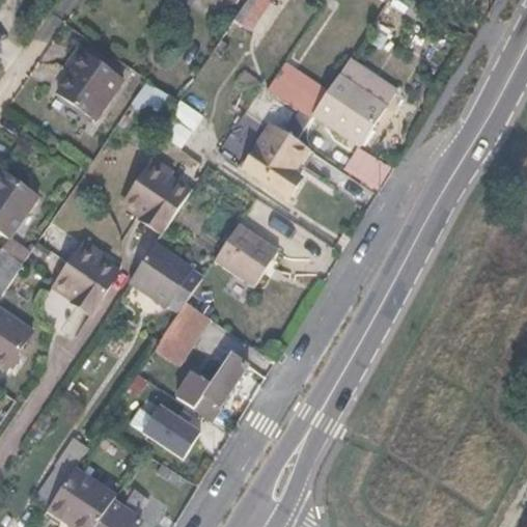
[(241,0),(225,24),(250,40),(268,12),(260,8),(266,0),(241,0)]
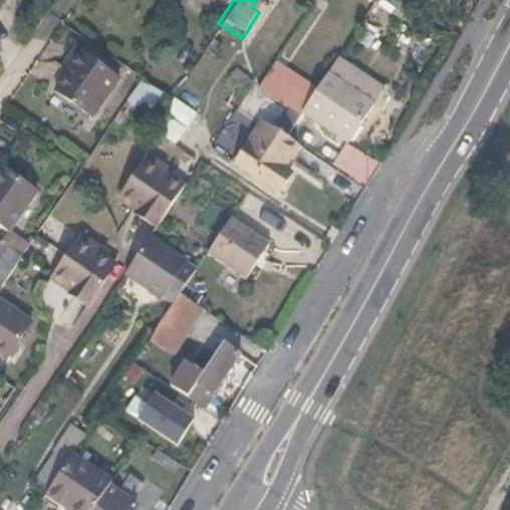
[(66,68),(79,50),(73,46),(61,64),(66,68)]
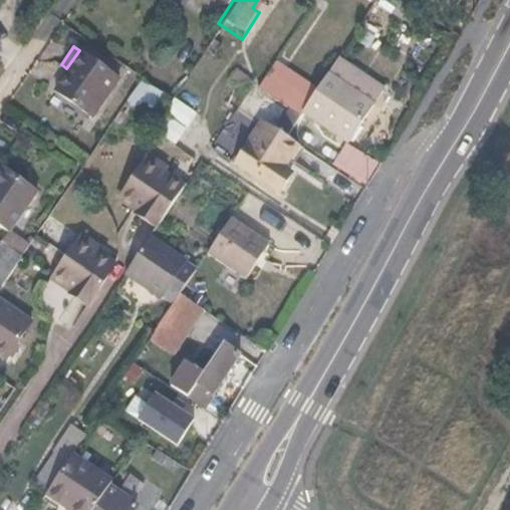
[(71,71),(56,94),(74,107),(103,67),(79,50),(66,68),(71,71)]
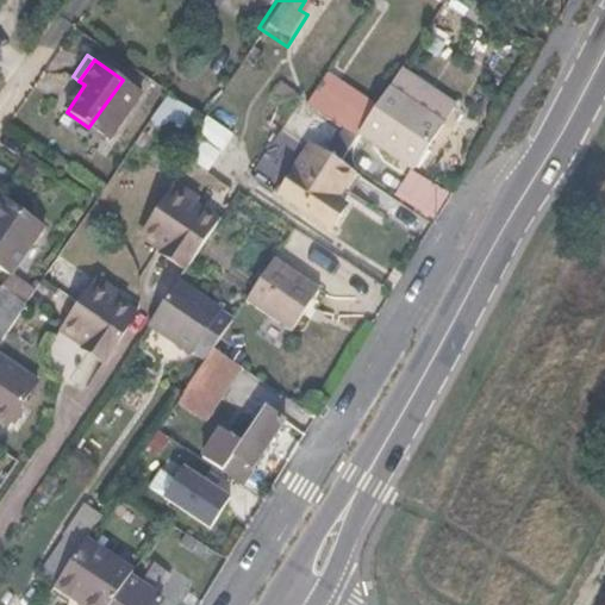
[(373,108),(319,73),(298,104),(340,131),(353,139),(361,126),(373,108)]
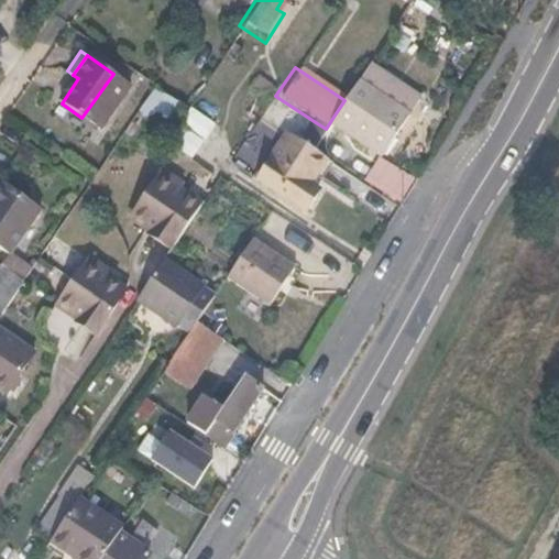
[(128,84),(113,74),(81,118),(96,128),(128,84)]
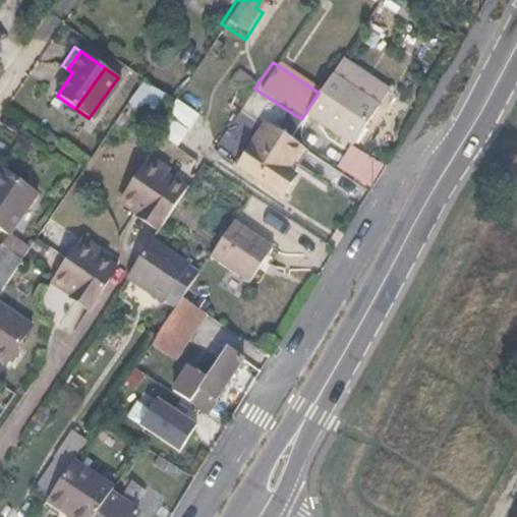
[(379,102),(333,70),(319,93),(308,108),(354,139),(379,102)]
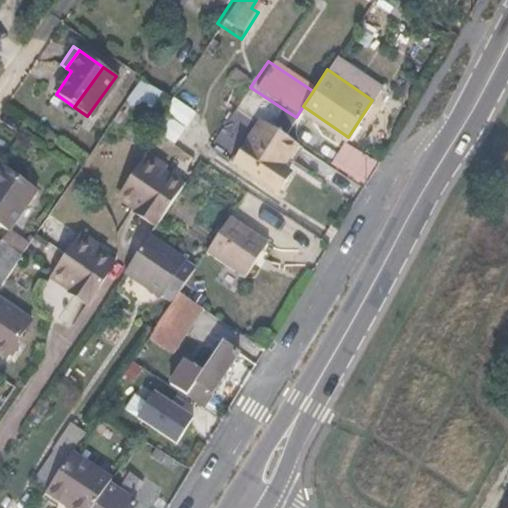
[(169,94),(140,75),(123,102),(151,121),(169,94)]
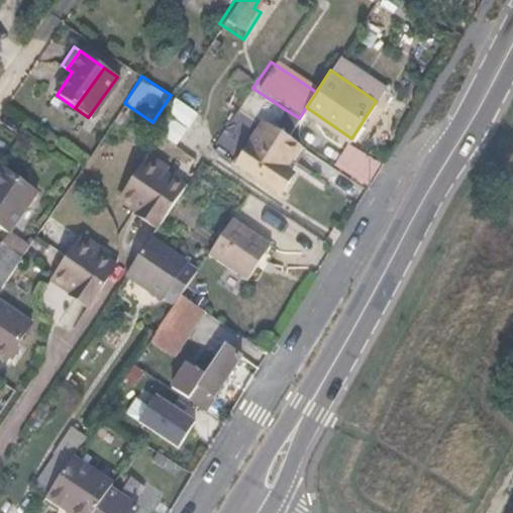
[(172,93),(171,95),(152,122),(150,125),(174,140),(195,109),(172,93)]
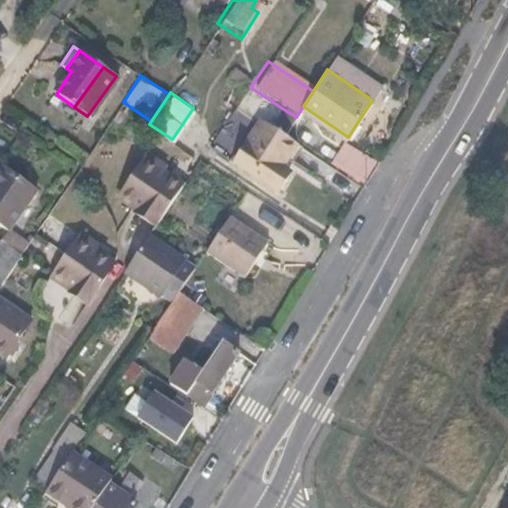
[(285,110),(268,133),(280,141),(296,117),(285,110)]
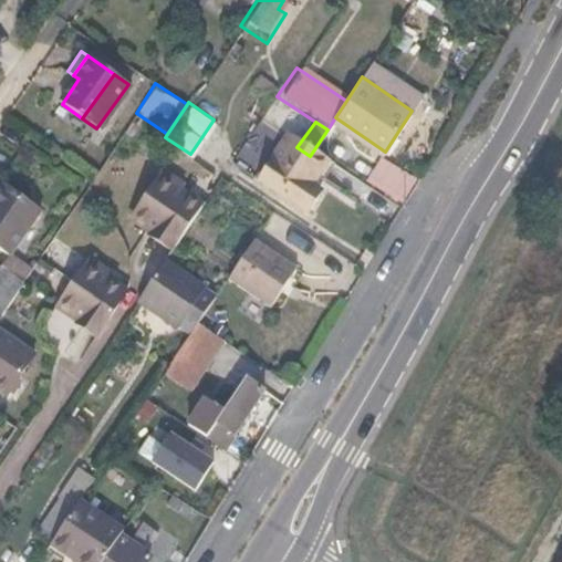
[(311,190),(325,167),(310,156),(297,147),(287,141),(256,187),(300,215),(315,194),(311,190)]
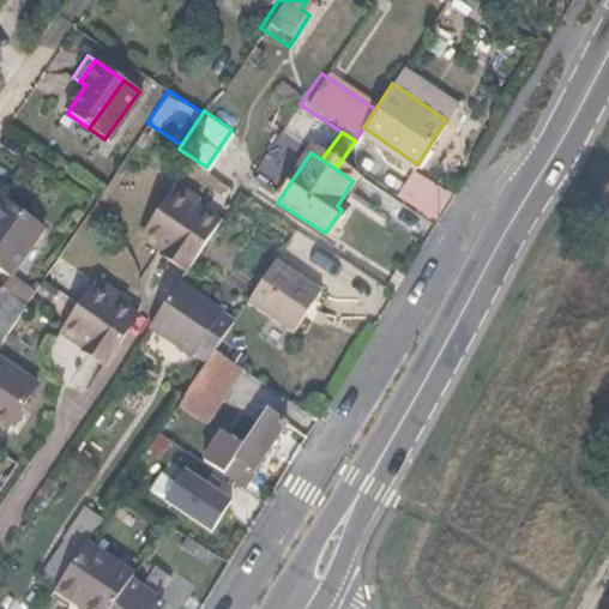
[(428,227),(442,199),(405,178),(390,203),(428,227)]
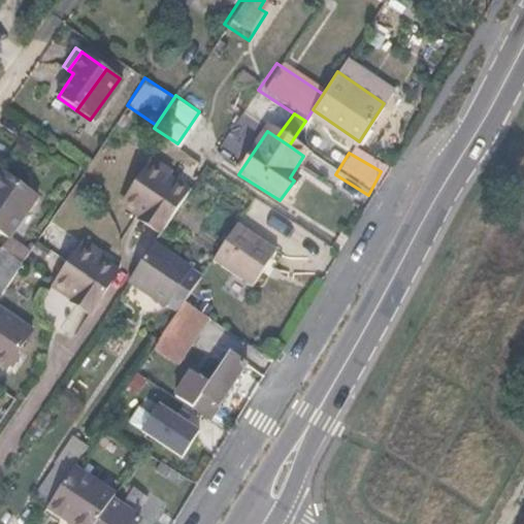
[(125,199),(164,229),(190,192),(169,177),(172,173),(152,159),(125,199)]
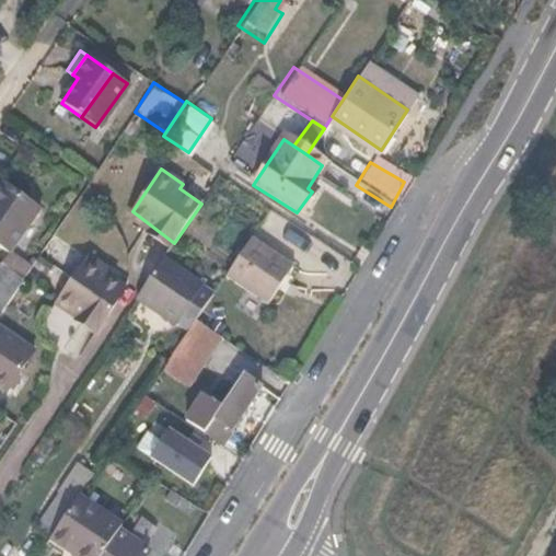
[(2,181),(0,184),(0,233),(25,198),(2,181)]
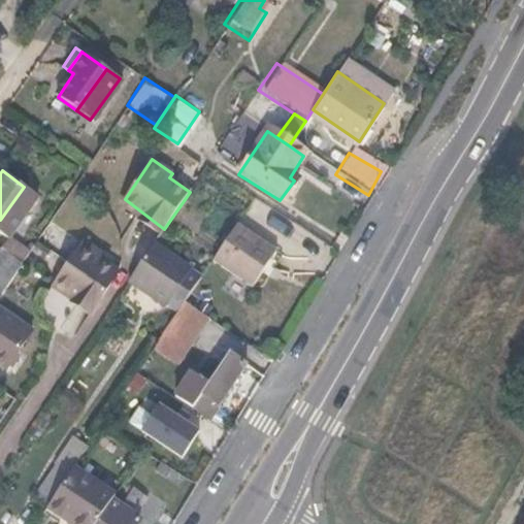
[(36,196),(24,187),(0,220),(0,235),(4,238),(5,239),(7,235),(36,196)]
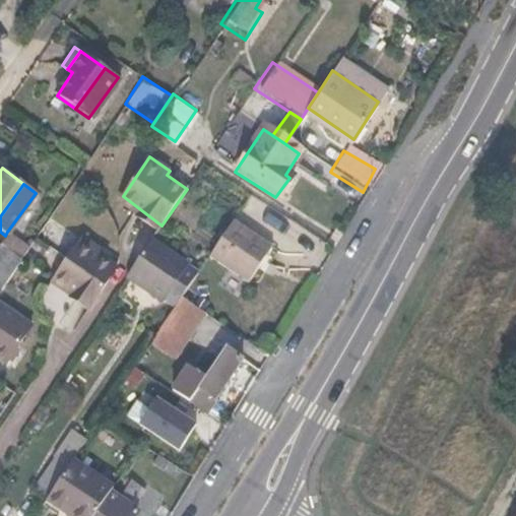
[(272,244),(234,217),(209,254),(248,280),(272,244)]
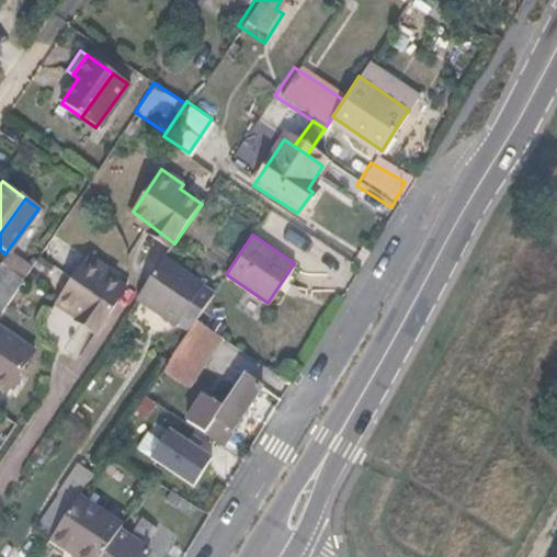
[(4,253),(0,259),(0,263),(21,279),(30,265),(8,250),(6,254),(4,253)]
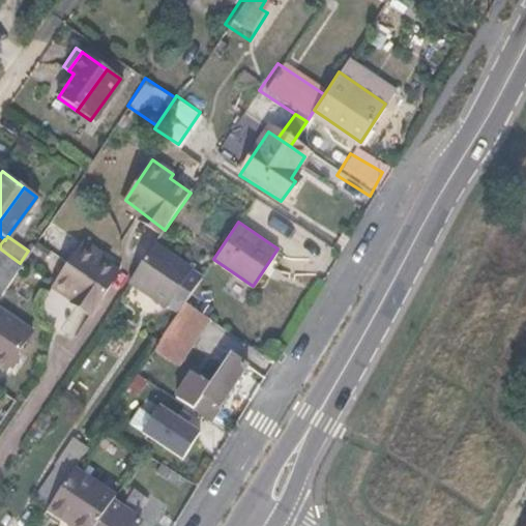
[(82,237),(64,262),(52,280),(91,308),(118,270),(100,257),(104,253),(82,237)]
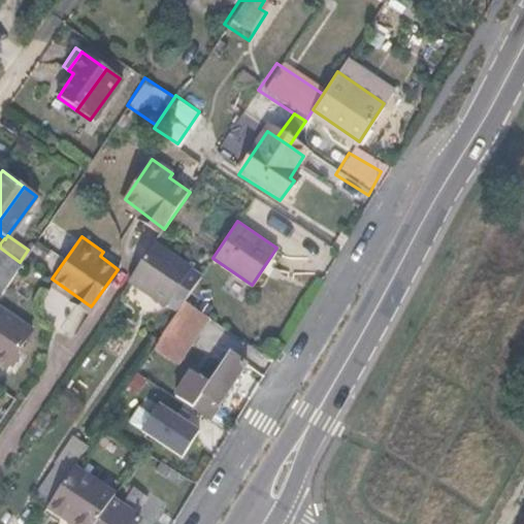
[(169,299),(181,306),(185,299),(201,274),(192,266),(193,265),(156,240),(130,279),(166,304),(169,299)]
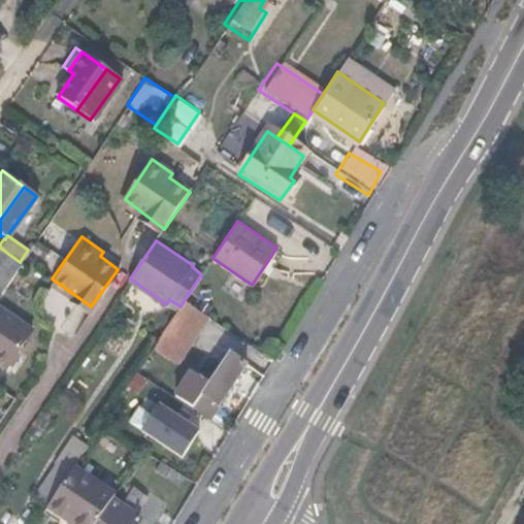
[(0,290),(20,262),(0,248),(0,290)]
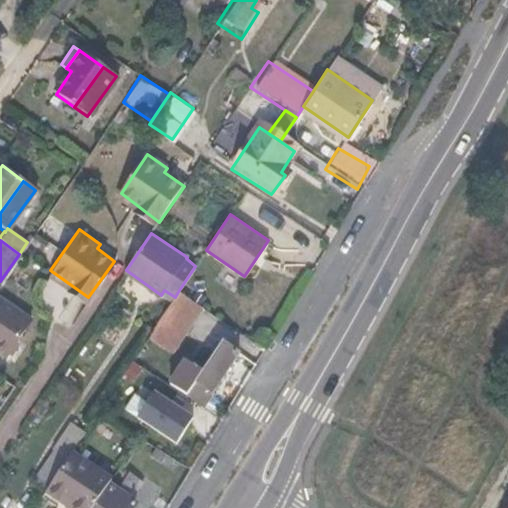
[(203,306),(179,290),(175,297),(153,329),(175,345),(203,306)]
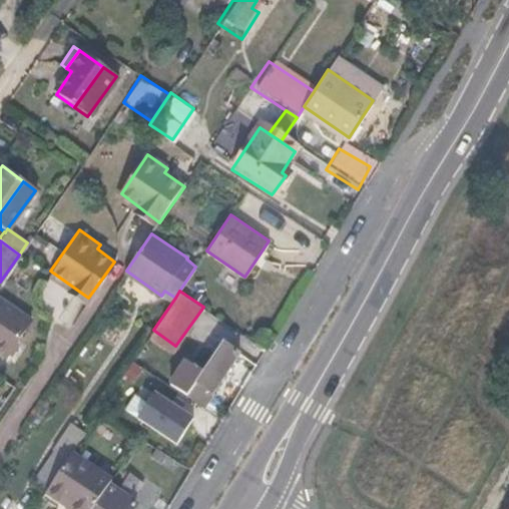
[(0,345),(21,316),(0,300),(0,345)]
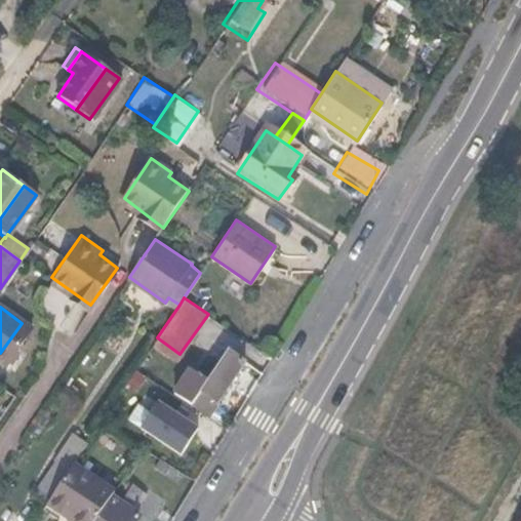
[(28,327),(22,323),(0,353),(0,364),(2,365),(28,327)]
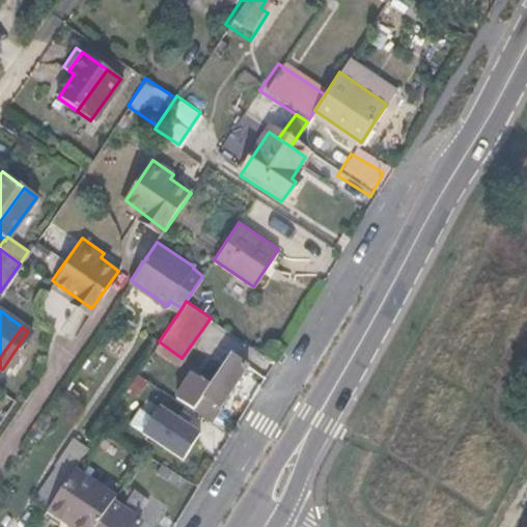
[(209,420),(247,364),(231,353),(209,386),(188,372),(172,395),(192,409),(209,420)]
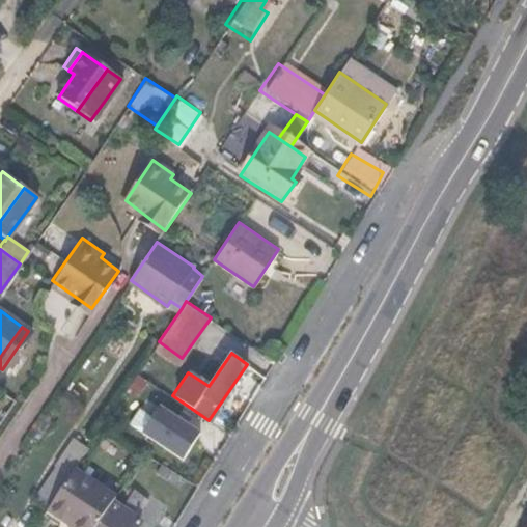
[(148,380),(138,372),(130,386),(139,392),(148,380)]
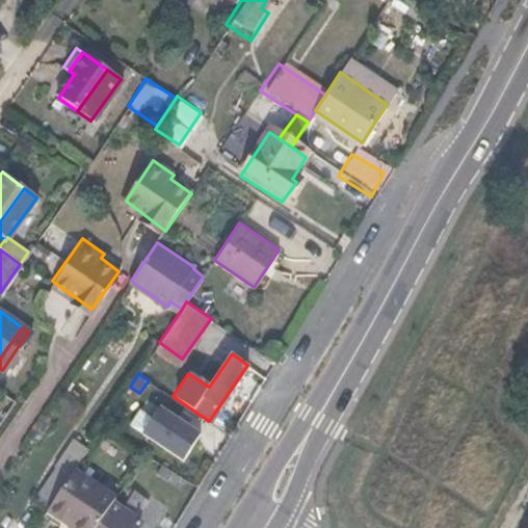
[(140,408),(130,423),(183,459),(196,440),(194,438),(199,431),(160,405),(153,417),(140,408)]
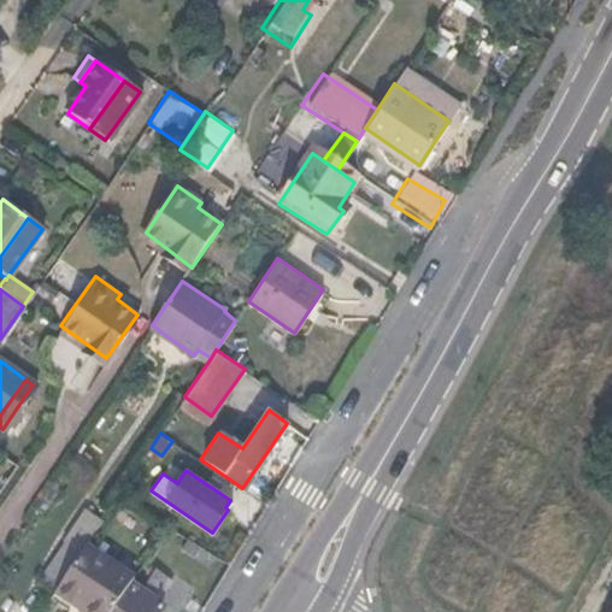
[(56,590),(84,547),(104,517),(87,506),(66,536),(68,537),(40,580),(56,590)]
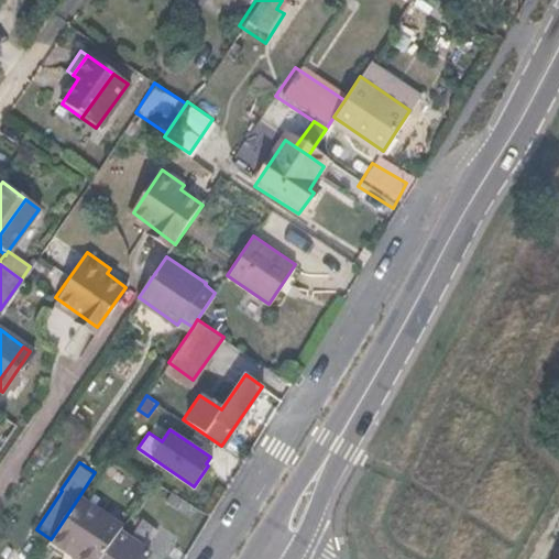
[(168,491),(162,501),(186,517),(193,506),(168,491)]
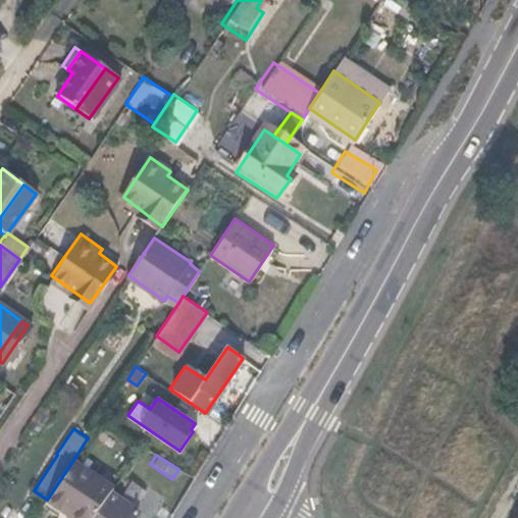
[(91,517),(110,489),(71,463),(47,500),(75,517),(91,517)]
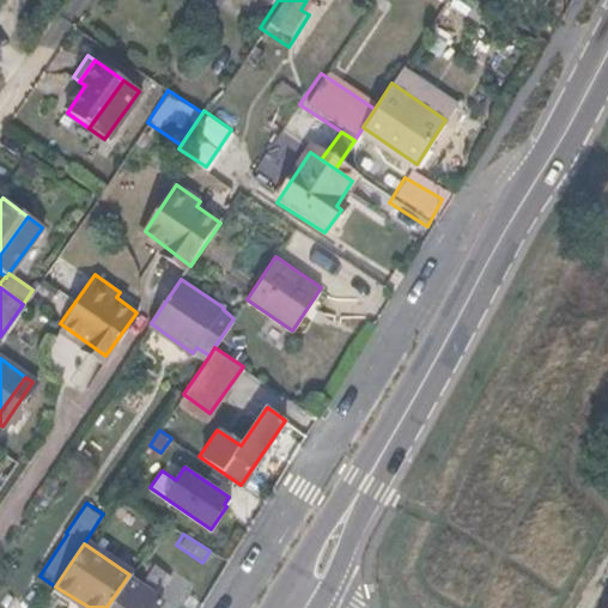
[(129,575),(107,607),(152,607),(159,599),(153,594),(168,572),(154,563),(140,583),(129,575)]
